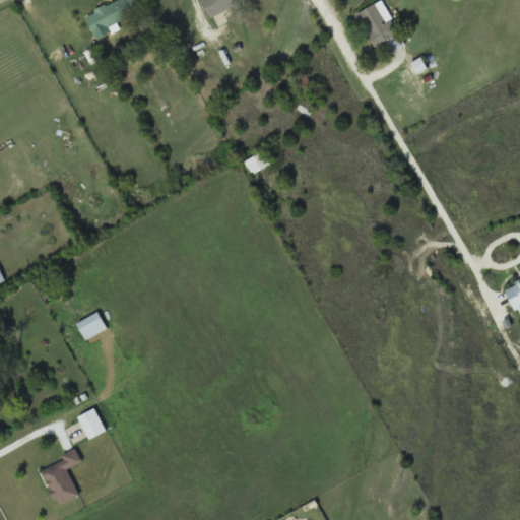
[(116,0),(86,15),(95,33),(147,7),(143,0),(116,0)]
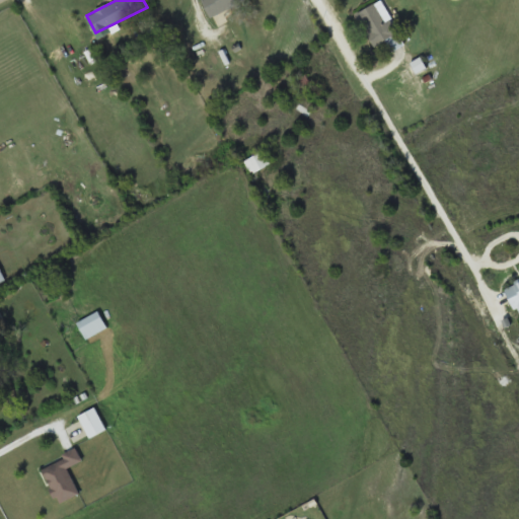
[(246,0),(202,0),(212,18),(246,0)]
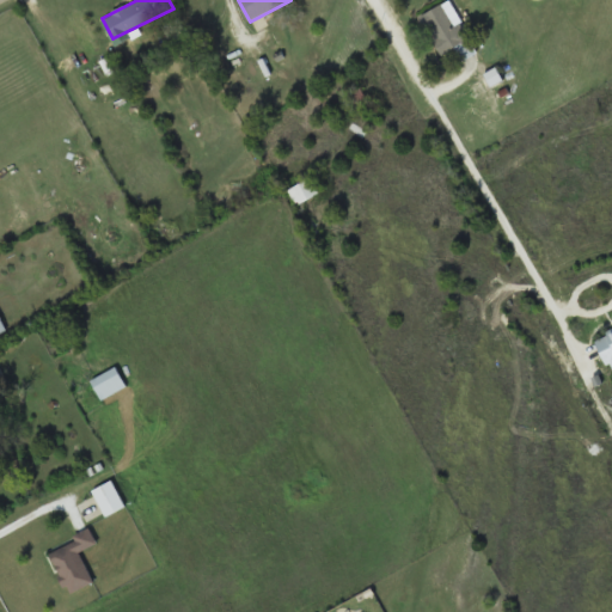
[(456,48),(461,60),(477,53),(451,0),(421,16),(441,55),(456,48)]
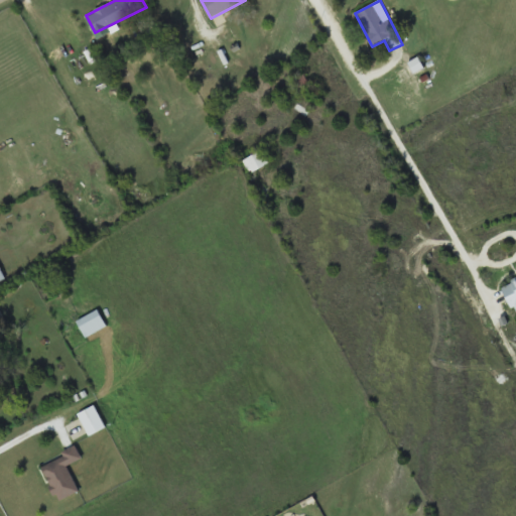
[(270,161),(262,148),(242,160),(250,173),(270,161)]
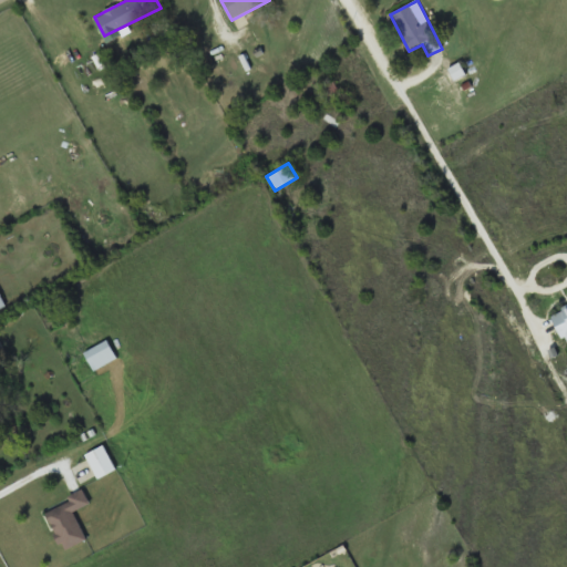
[(566,308),(553,315),(566,347),(566,308)]
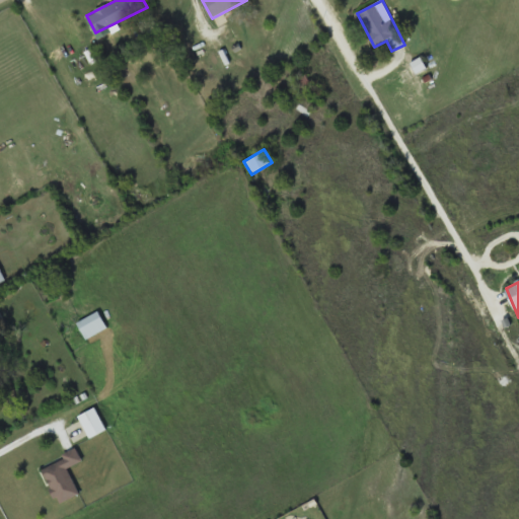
[(77,323),(86,340),(107,326),(98,311),(77,323)]
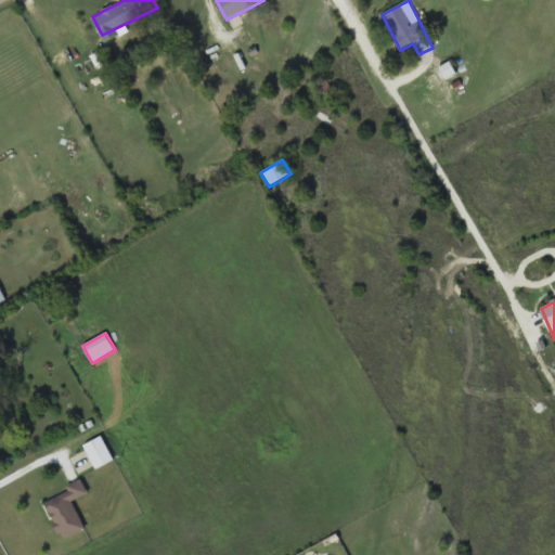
[(97,468),(114,459),(101,436),(84,446),(97,468)]
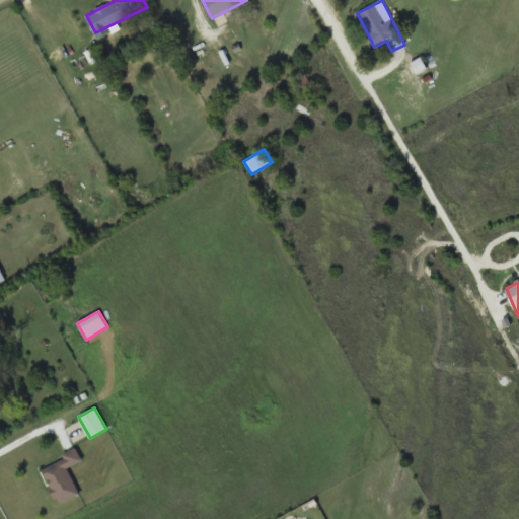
[(68,468),(83,461),(78,451),(43,467),(59,504),(80,494),(68,468)]
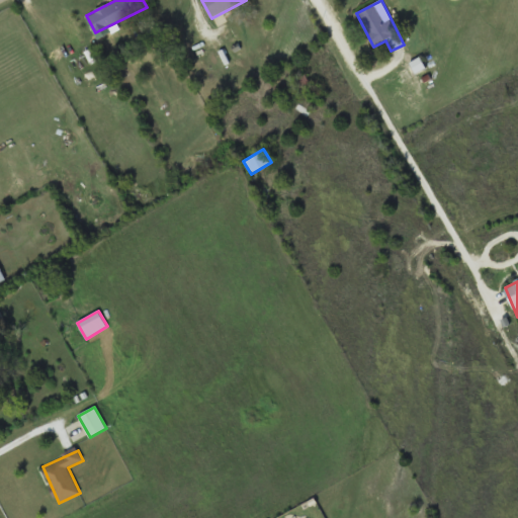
All buildings are outlined.
